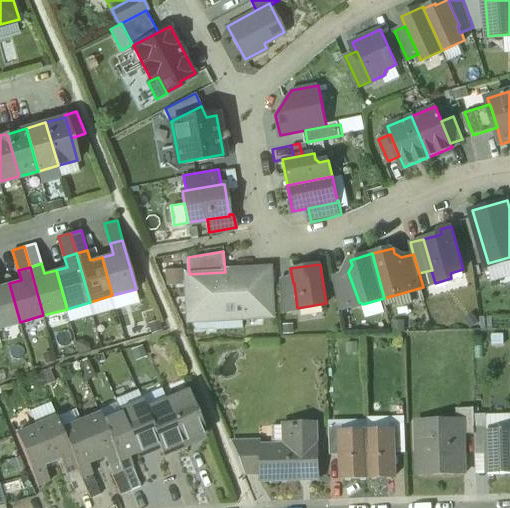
[(225,272),(189,274),(191,317),(269,312),(266,270),(225,272)]
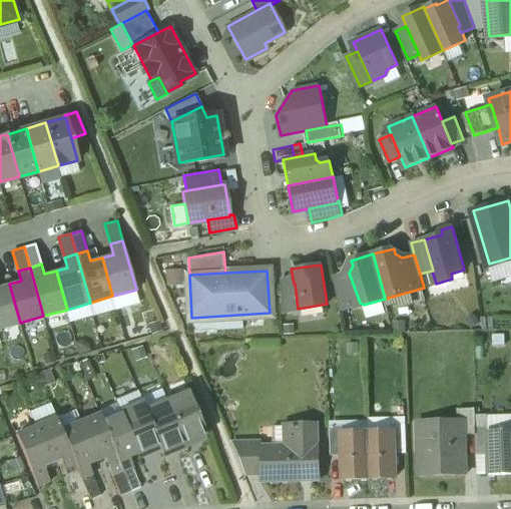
[(360,303),(349,273),(335,277),(341,308),(360,303)]
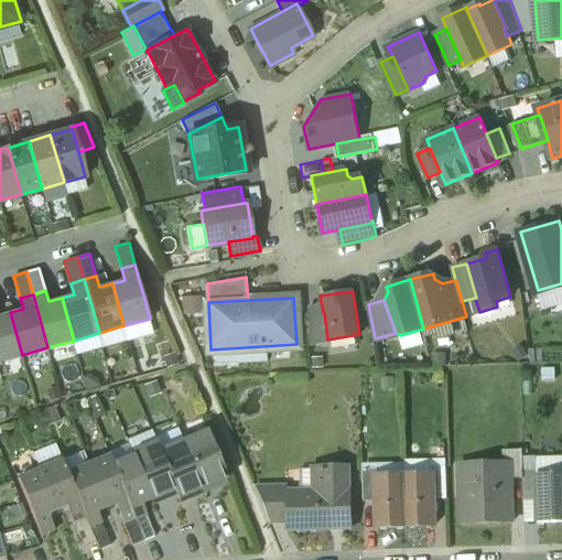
[(10,312),(0,315),(0,361),(22,355),(10,312)]
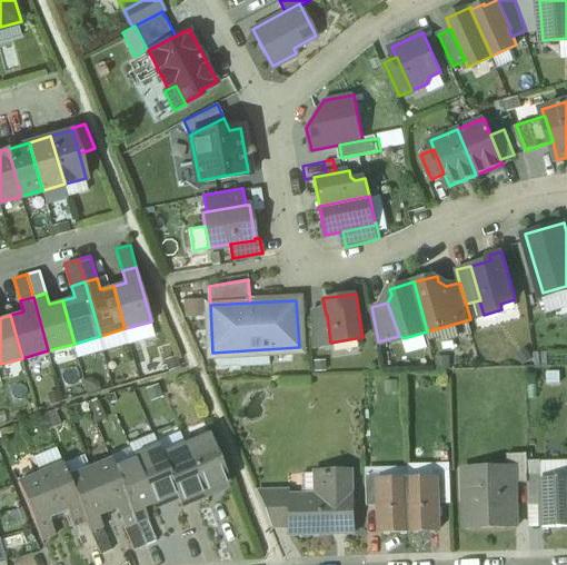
[(326,315),(310,317),(312,345),(330,343),(327,315),(326,315)]
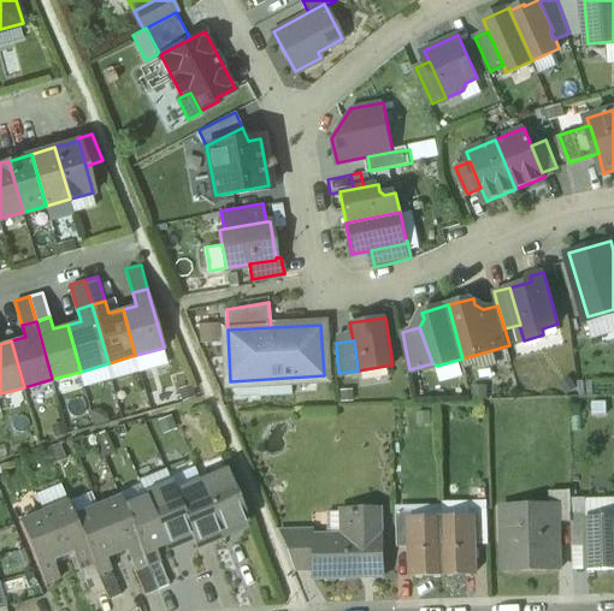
[(164,348),(136,355),(140,368),(167,361),(164,348)]
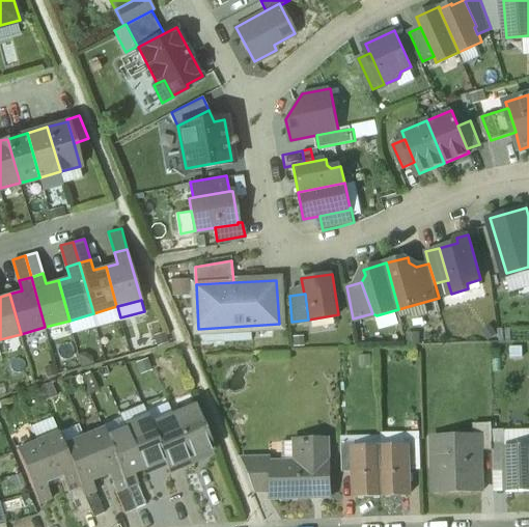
[(196,404),(172,414),(193,462),(205,455),(204,452),(214,448),(196,404)]
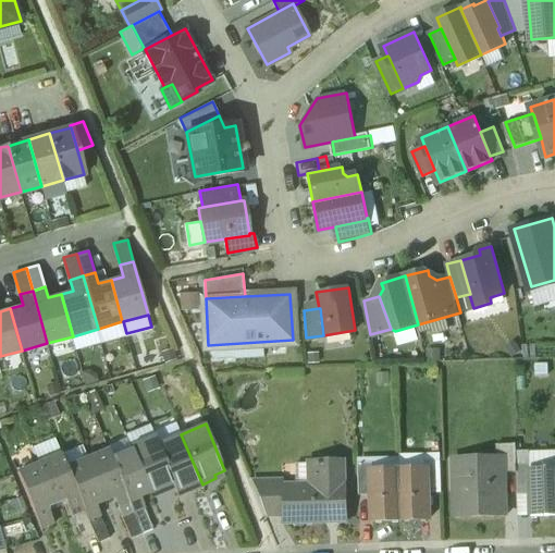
[(202,484),(181,434),(158,443),(175,486),(179,494),(202,484)]
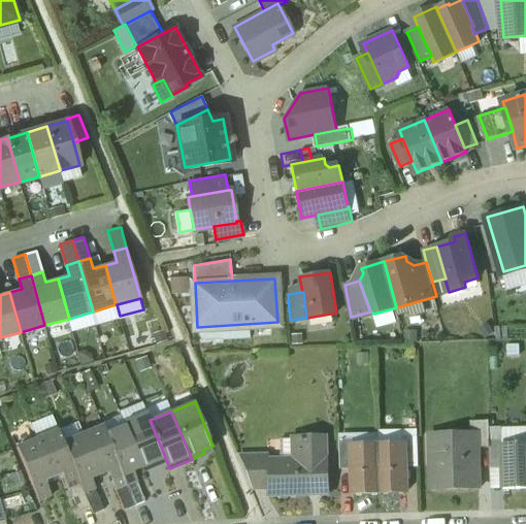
[(146,413),(125,422),(126,425),(142,465),(144,469),(166,460),(150,420),(146,413)]
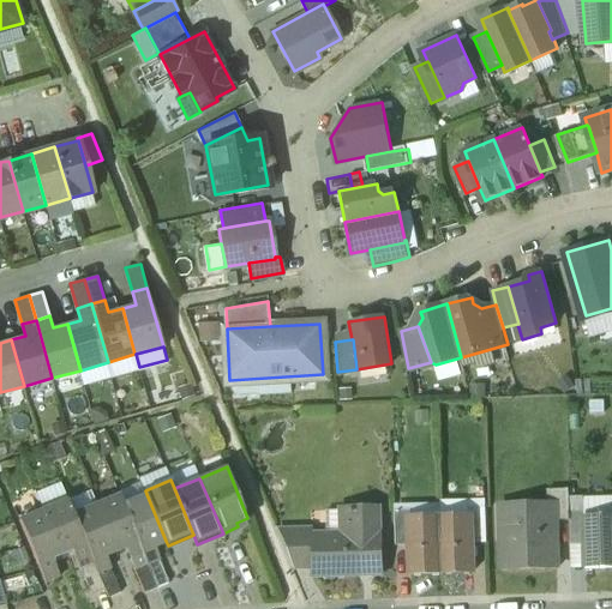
[(570,487),(549,487),(549,500),(557,500),(557,518),(571,518),(571,508),(570,487)]
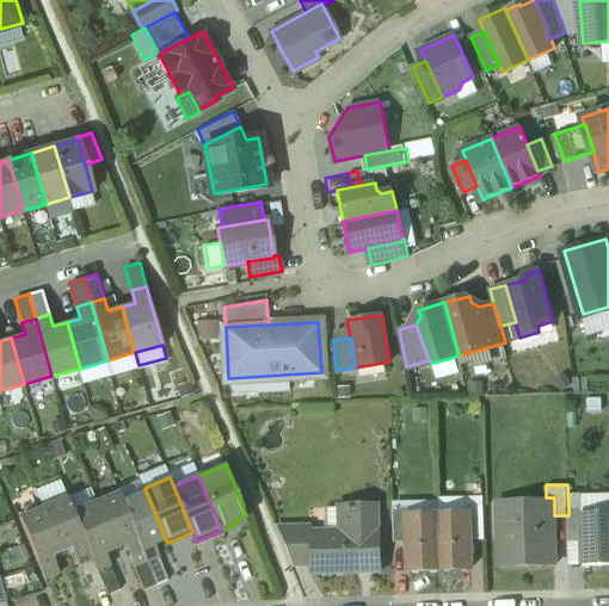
[(120,490),(97,500),(116,548),(127,543),(130,554),(131,554),(142,550),(143,549),(123,501),(123,500),(120,490)]
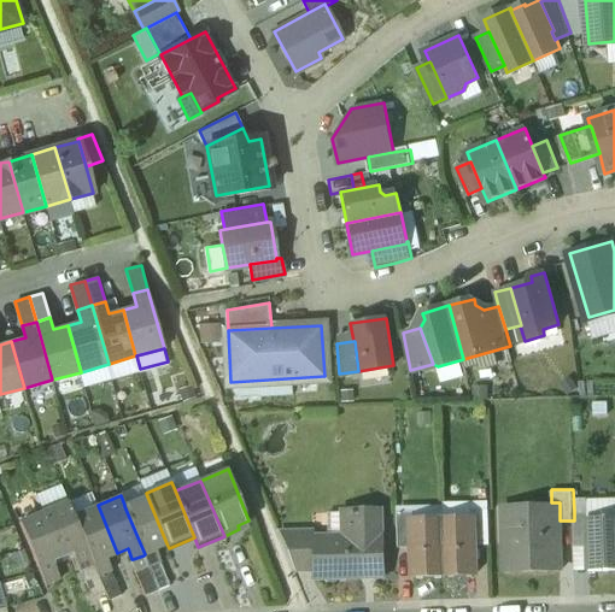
[(167,543),(147,496),(124,506),(145,554),(144,555),(147,564),(159,559),(160,559),(156,548),(167,543)]
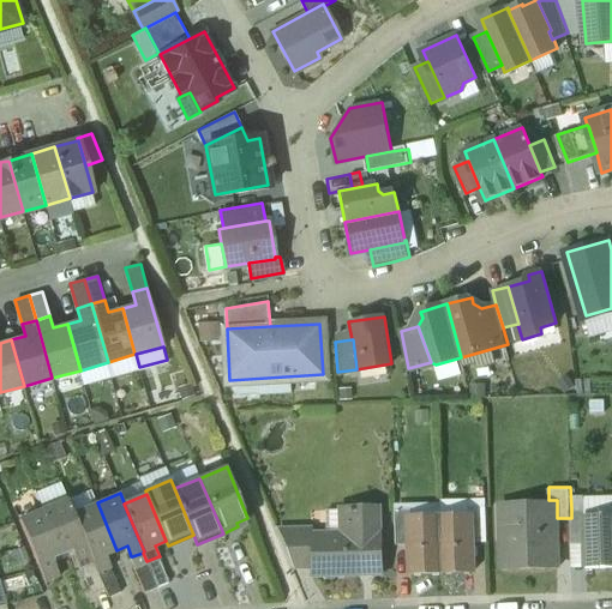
[(67,498),(43,507),(63,552),(72,548),(79,566),(81,565),(94,560),(73,512),(67,498)]
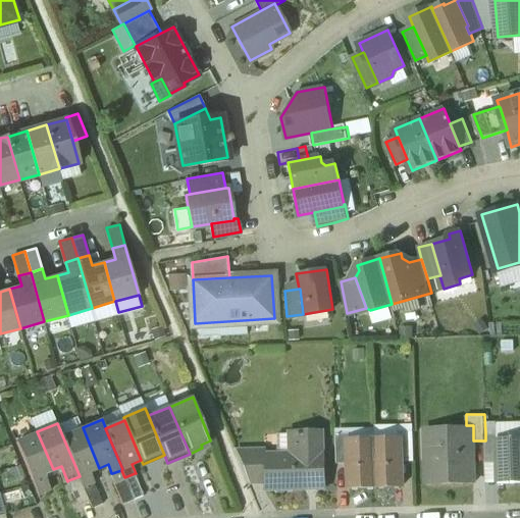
[(466,425),(431,426),(432,456),(427,456),(427,483),(474,481),(473,441),(473,425),(466,425)]
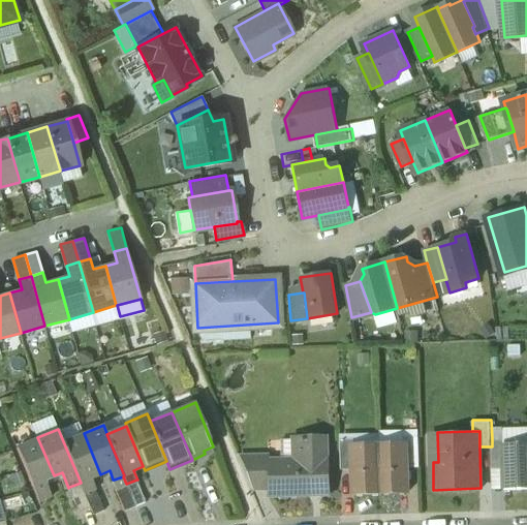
[(100,474),(84,433),(63,441),(81,483),(85,492),(95,488),(96,488),(92,477),(100,474)]
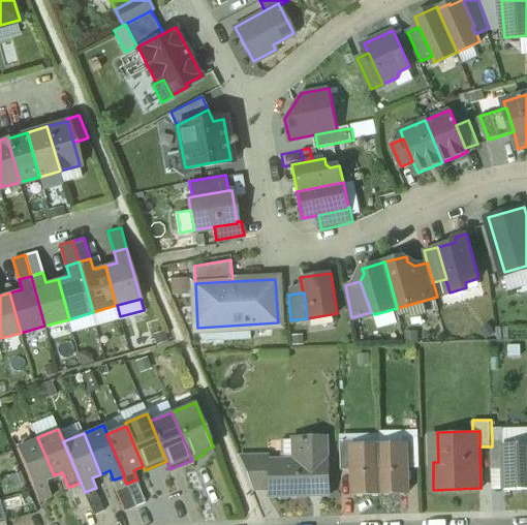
[(301,457),(269,458),(269,454),(267,454),(268,487),(268,495),(303,494),(303,491),(330,490),(329,435),(300,436),(301,457)]
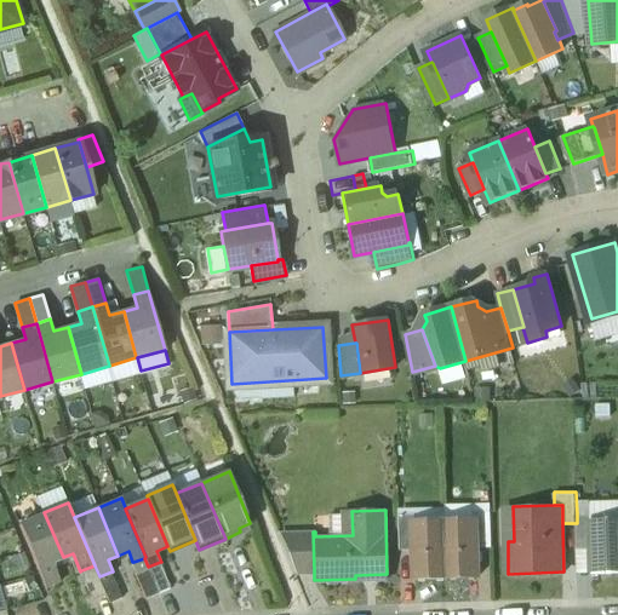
[(492,511),(475,512),(475,521),(476,521),(478,546),(493,545),(492,511)]
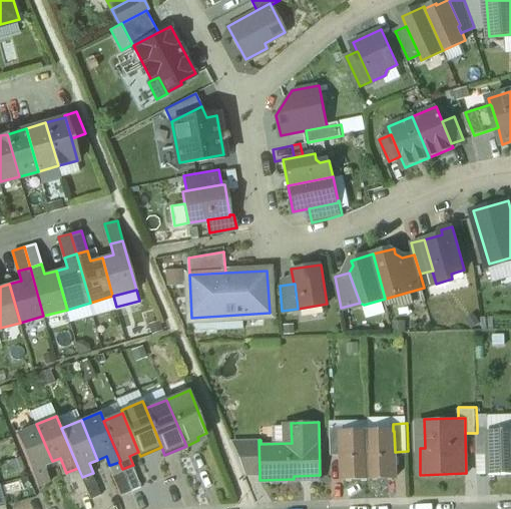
[(36,424),(16,433),(38,484),(50,479),(44,465),(52,461),(36,424)]
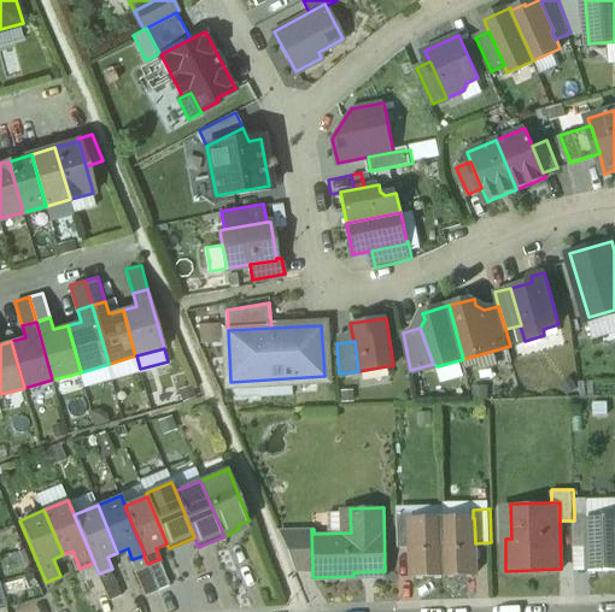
[(414,511),(398,511),(399,546),(414,545),(413,519),(414,519),(414,511)]
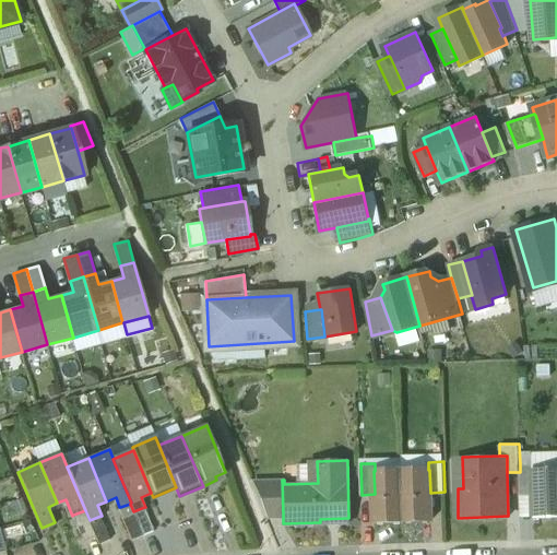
[(532,463),(520,463),(520,472),(521,494),(533,494),(533,469),(532,463)]
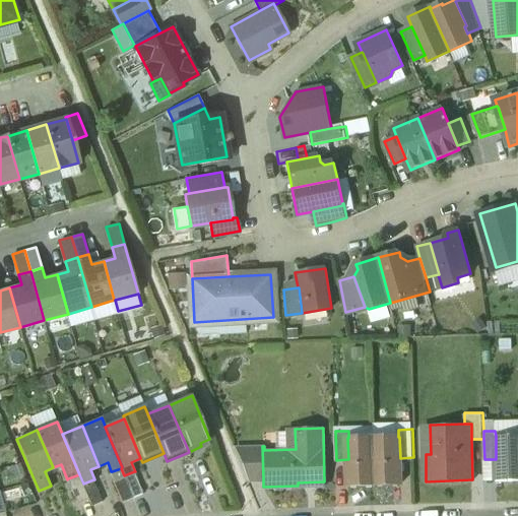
[(517,434),(496,436),(496,459),(497,479),(517,478),(517,434)]
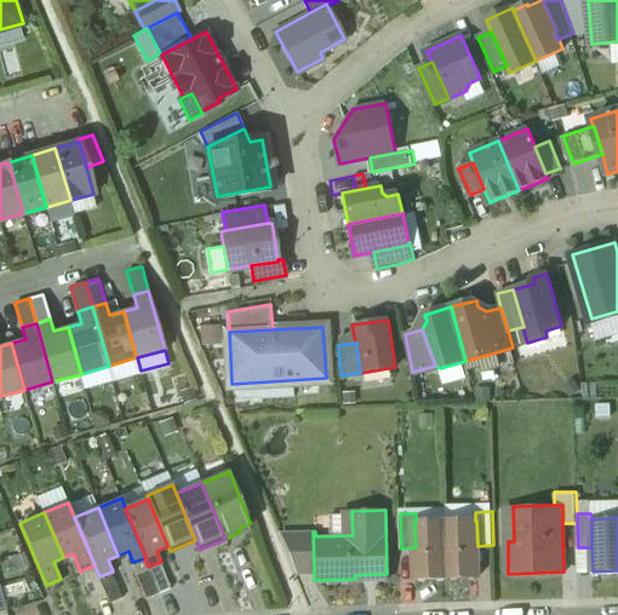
[(475,521),(446,522),(447,575),(479,575),(478,546),(476,521),(475,521)]
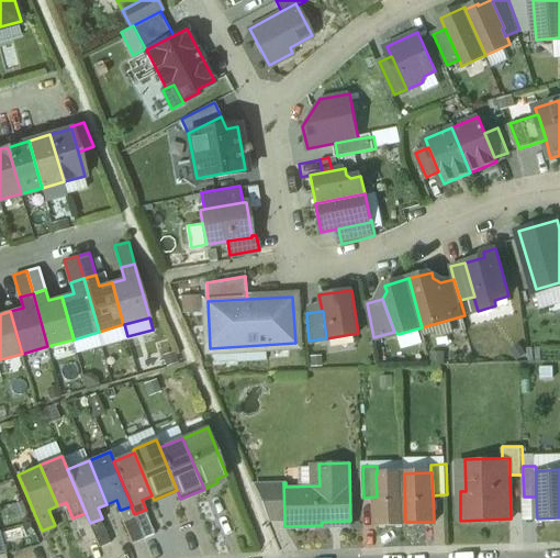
[(377,473),(376,473),(377,497),(378,523),(405,522),(404,473),(377,473)]
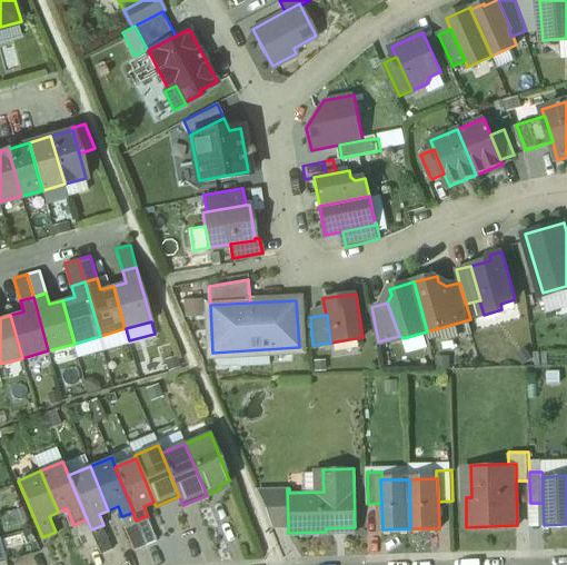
[(287,488),(256,489),(270,525),(288,524),(287,488)]
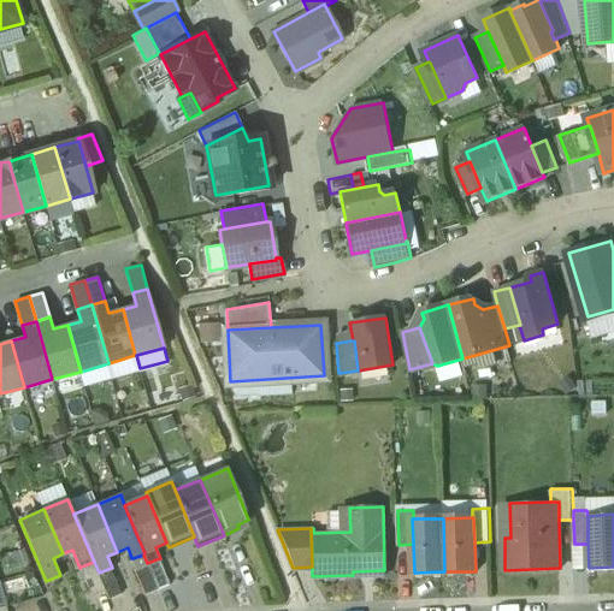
[(143,555),(133,558),(131,558),(135,568),(147,563),(143,555)]
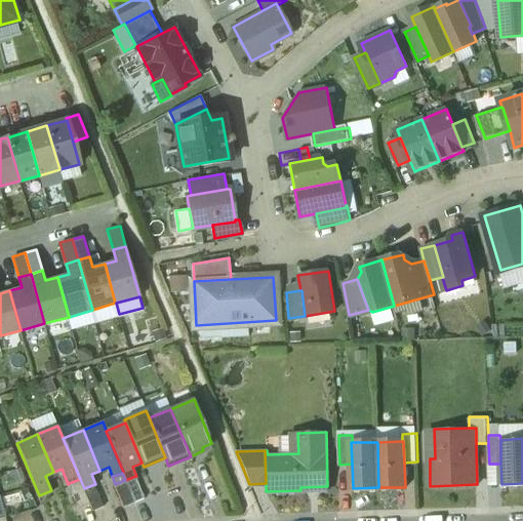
[(135,476),(125,480),(134,501),(144,496),(135,476)]
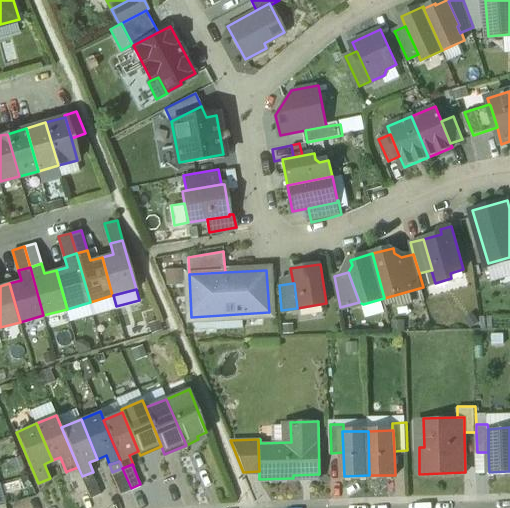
[(78,467),(67,471),(77,494),(88,490),(82,476),(78,467)]
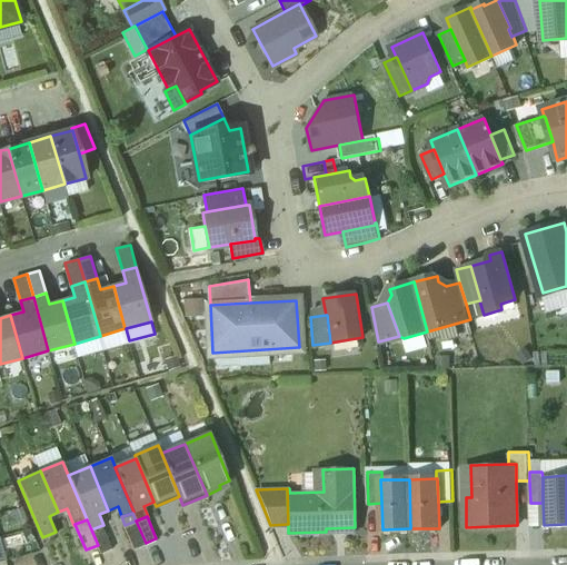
[(136,521),(125,525),(133,548),(146,543),(136,521)]
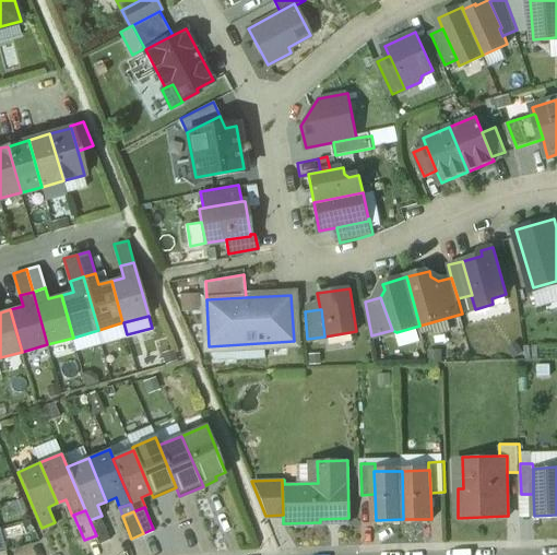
[(110,538),(101,516),(90,520),(96,535),(98,543),(110,538)]
